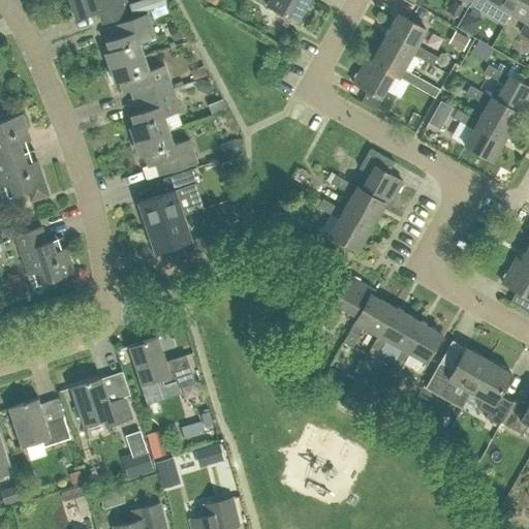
[(68,0),(75,19),(98,11),(102,24),(125,16),(120,0),(68,0)]
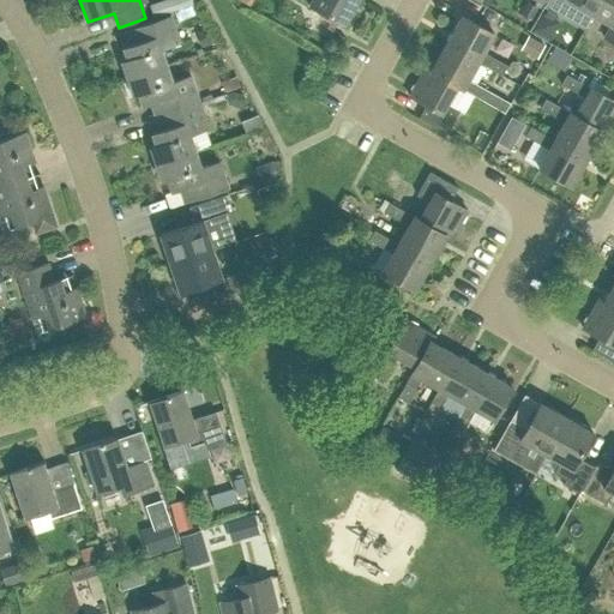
[(174,10),(170,0),(161,0),(148,4),(152,17),(174,10)]
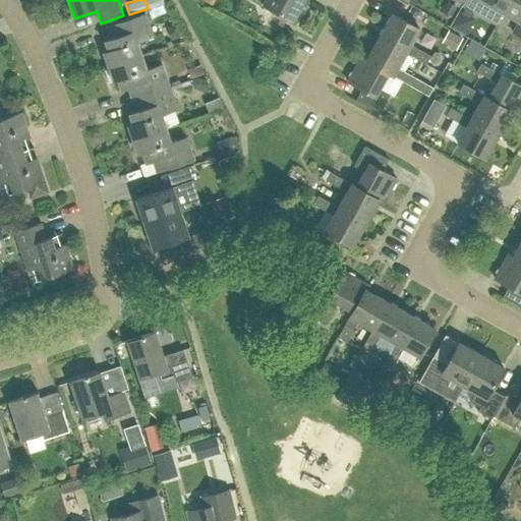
[(263,0),(262,4),(292,20),(303,0),(263,0)]
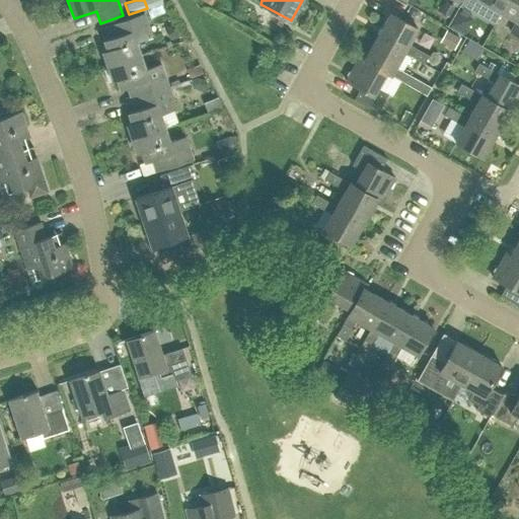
[(486,4),(501,12),(507,0),(462,0),(460,4),(479,14),(486,4)]
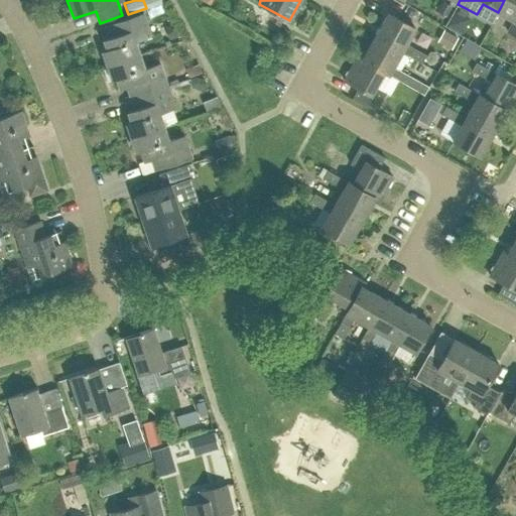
[(515,0),(504,0),(498,12),(513,21),(507,31),(515,36),(515,0)]
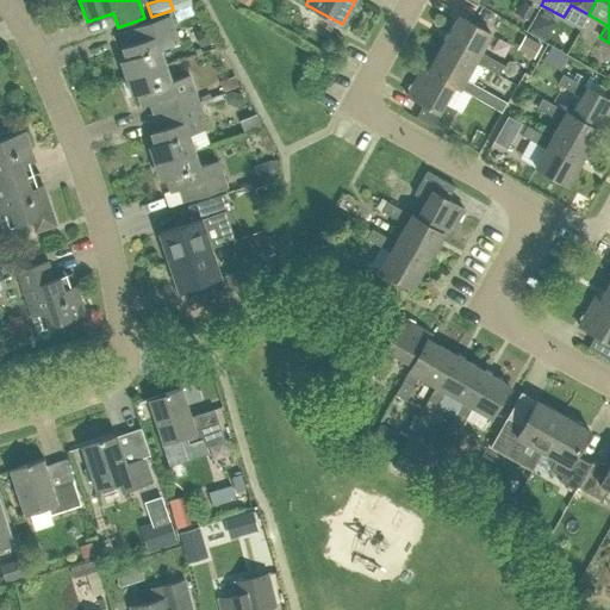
[(117,49),(126,78),(165,64),(160,49),(178,43),(168,16),(131,29),(136,42),(117,49)]
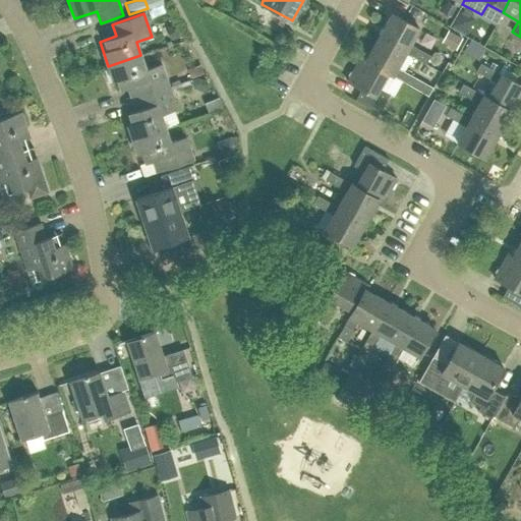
[(391,13),(378,37),(405,52),(425,64),(430,56),(410,45),(419,29),(391,13)]
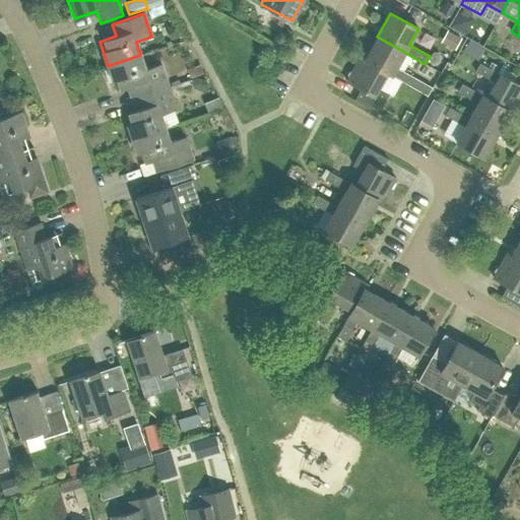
[(447,29),(440,42),(455,51),(462,39),(447,29)]
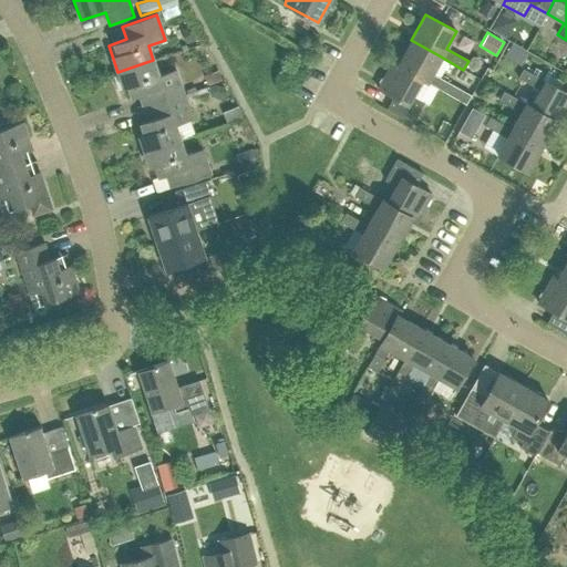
[(411,40),(398,64),(398,65),(422,79),(422,80),(426,82),(428,82),(449,94),(454,85),(432,73),(441,57),(411,40)]
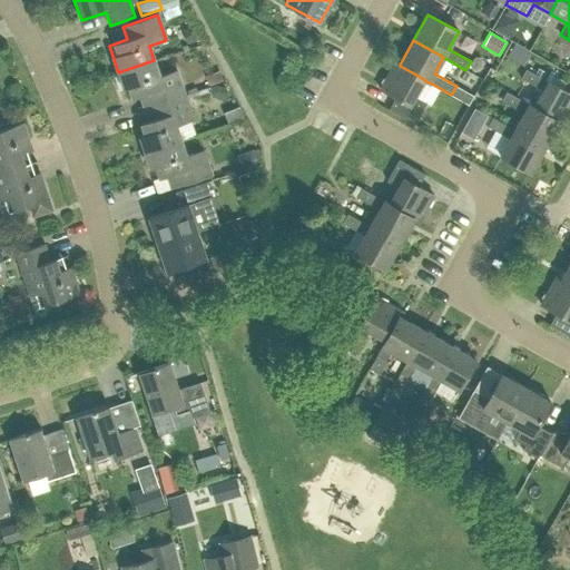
[(118,72),(127,100),(145,94),(149,107),(185,95),(176,70),(159,76),(154,60),(118,72)]
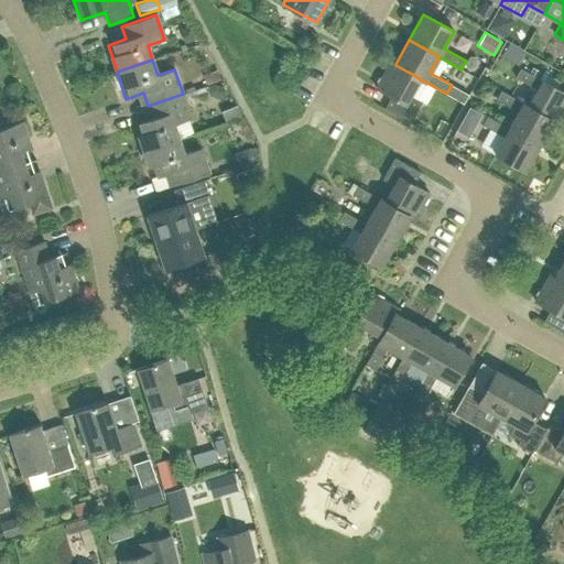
[(396,65),(396,64),(390,62),(376,87),(391,96),(383,108),(410,123),(422,102),(410,96),(420,79),(420,78),(396,65)]
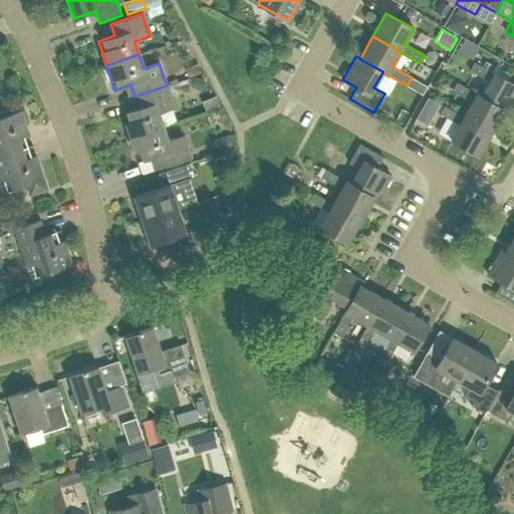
[(489,81),(481,96),(503,109),(508,112),(513,100),(513,84),(494,73),(474,62),(470,70),(489,81)]
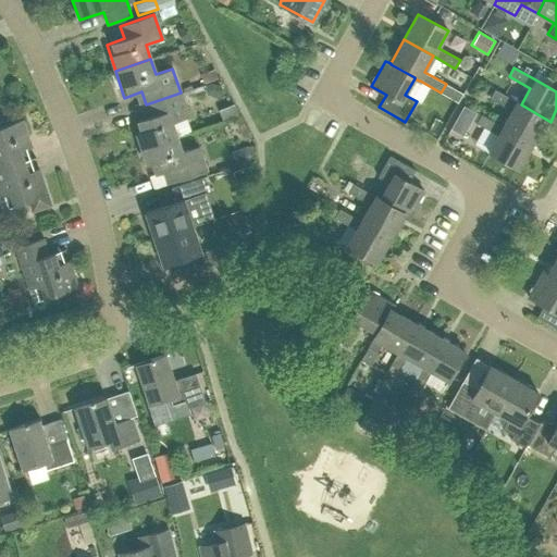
[(532,143),(545,119),(521,104),(516,101),(495,89),(490,98),(511,110),(503,126),(532,143)]
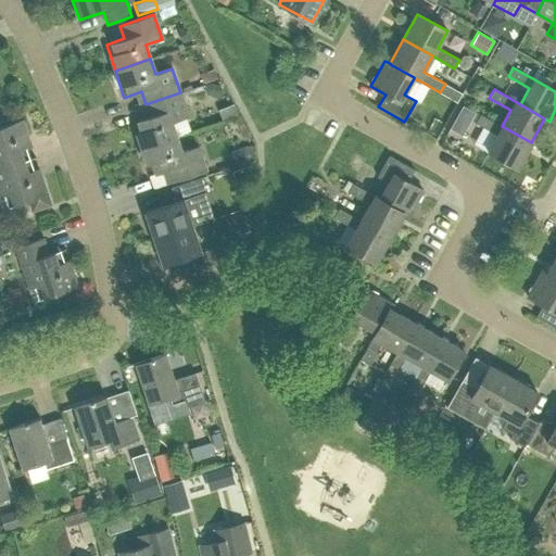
[(141,149),(176,137),(171,122),(188,116),(180,92),(146,104),(150,116),(133,122),(141,149)]
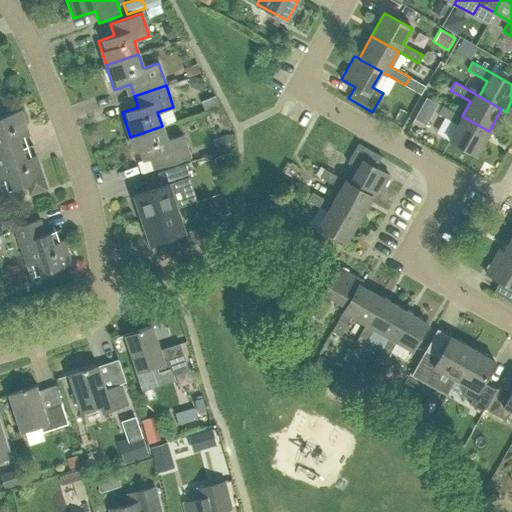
[(436,105),(424,98),(411,119),(423,126),(436,105)]
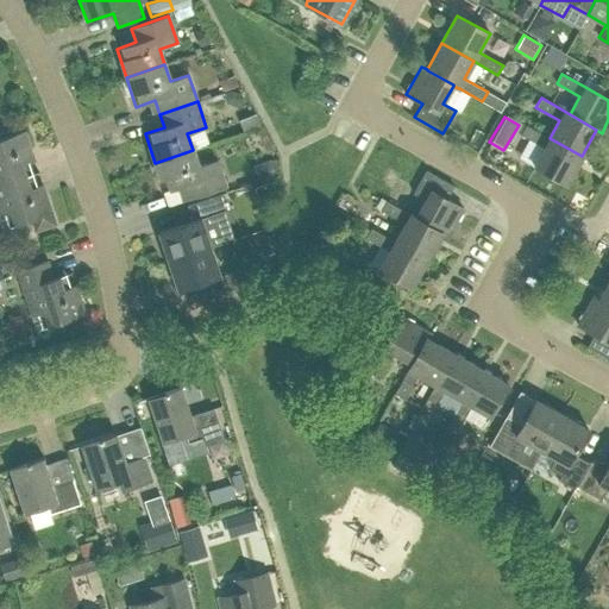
[(550,138),(526,125),(521,135),(544,148),(534,165),(566,184),(582,156),(550,138)]
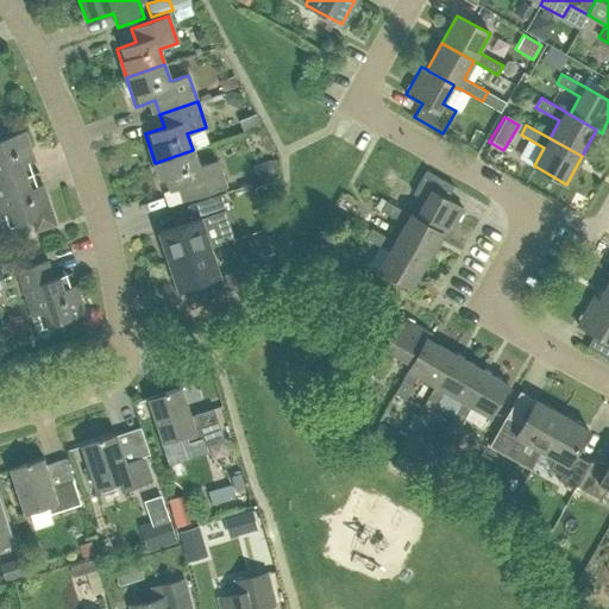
[(0,184),(38,171),(25,131),(0,138),(0,184)]
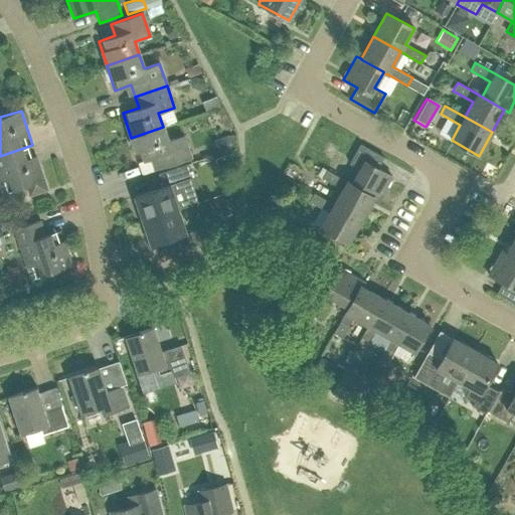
[(163,127),(131,138),(139,162),(155,157),(159,169),(191,158),(183,136),(168,141),(163,127)]
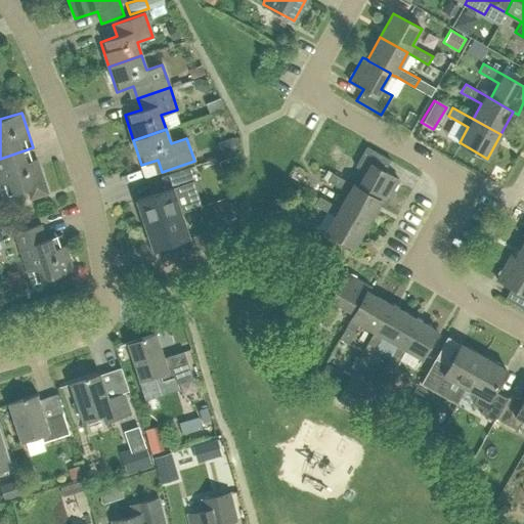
[(365,172),(357,187),(380,201),(385,204),(398,179),(384,171),(390,160),(366,146),(355,166),(365,172)]
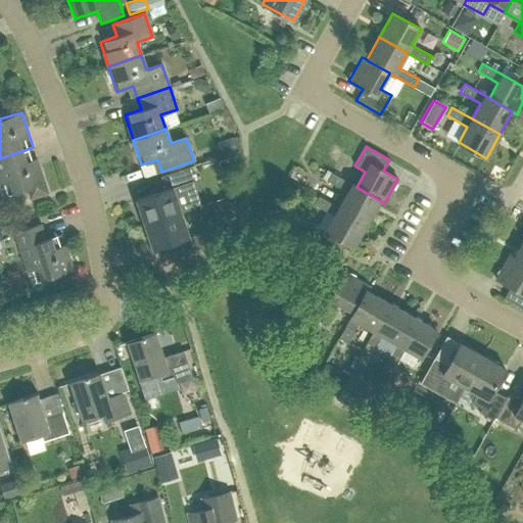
[(48,194),(45,183),(33,147),(0,158),(0,191),(2,197),(26,189),(30,200),(48,194)]
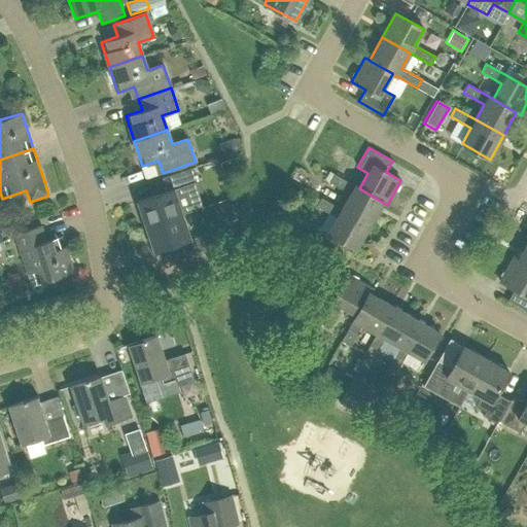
[(145,226),(182,214),(174,189),(197,181),(191,168),(163,177),(167,190),(137,201),(145,226)]
